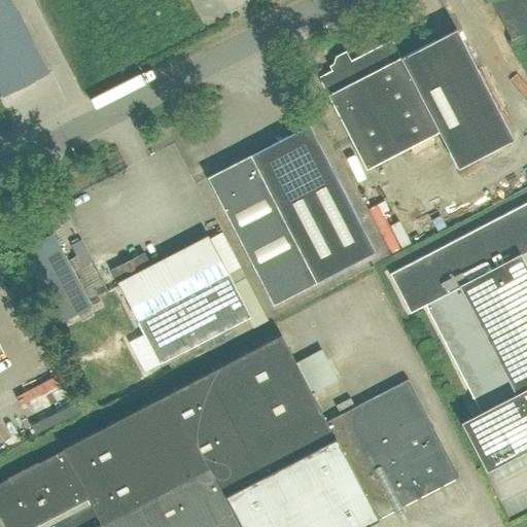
[(0,0),(0,93),(2,97),(47,73),(8,0),(0,0)]
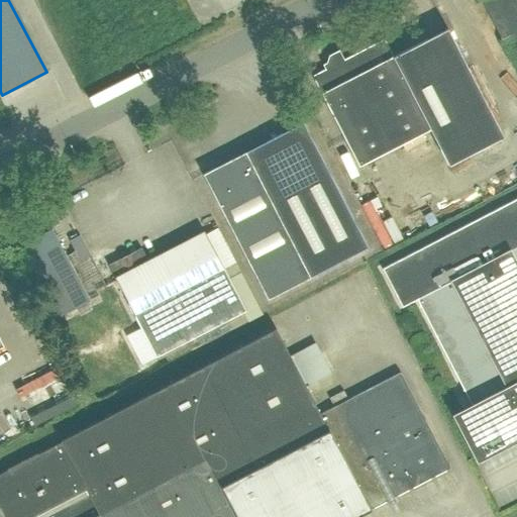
[(516,0),(481,0),(501,38),(511,33),(516,43),(516,0)]
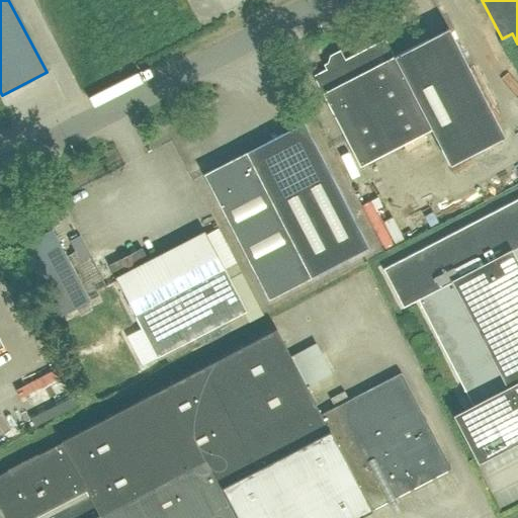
[(386,44),(379,41),(318,74),(315,81),(322,94),(359,167),(431,130),(449,165),(504,138),(448,28),(394,57),(386,44)]
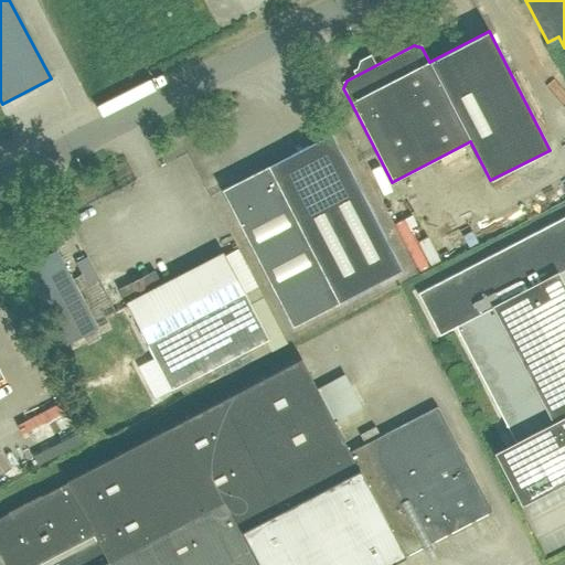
[(401,272),(350,172),(287,204),(270,172),(268,166),(234,183),(221,190),(291,328),(338,304),(401,272)]
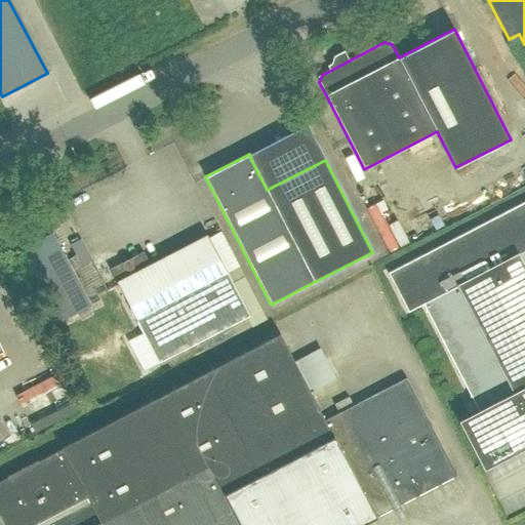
[(469,202),(485,197),(481,187),(466,193),(469,202)]
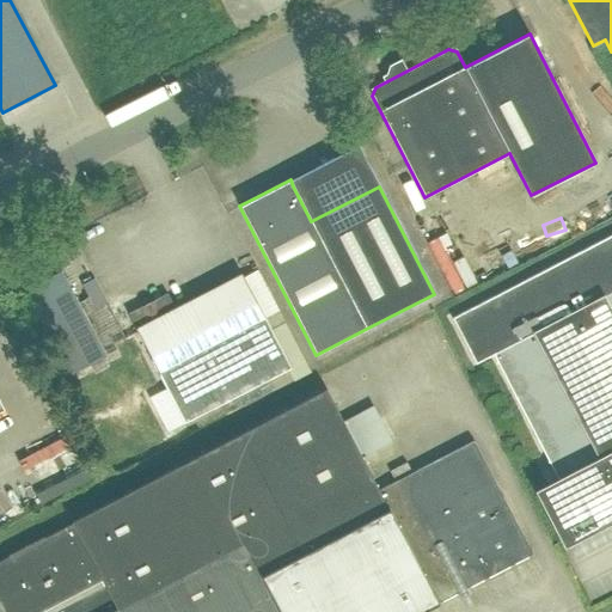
[(611,236),(452,322),(475,363),(494,354),(562,484),(544,494),(568,539),(611,516),(611,236)]
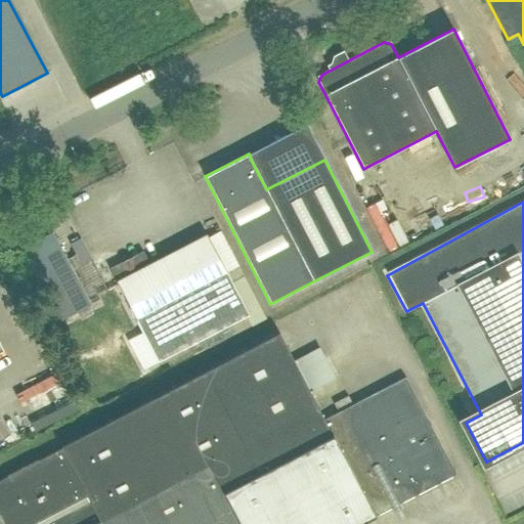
[(385,216),(396,237),(416,228),(404,206),(385,216)]
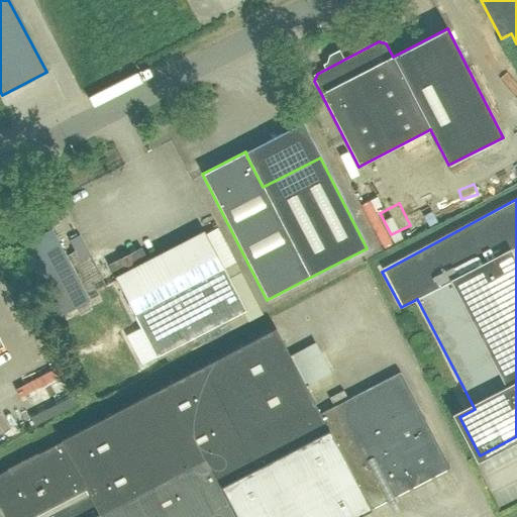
[(52,228),(23,243),(61,316),(90,301),(52,228)]
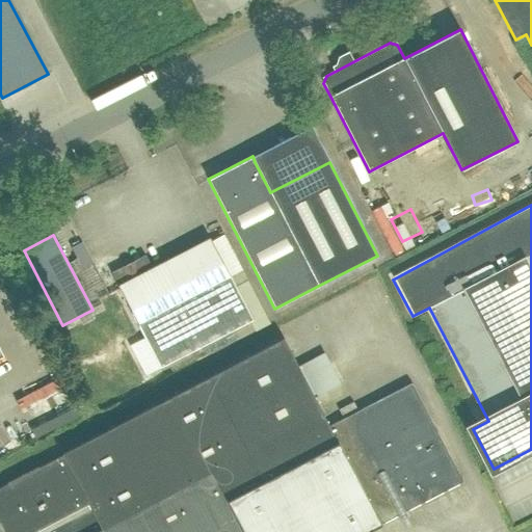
[(253,320),(230,275),(211,240),(195,248),(118,288),(160,368),(253,320)]
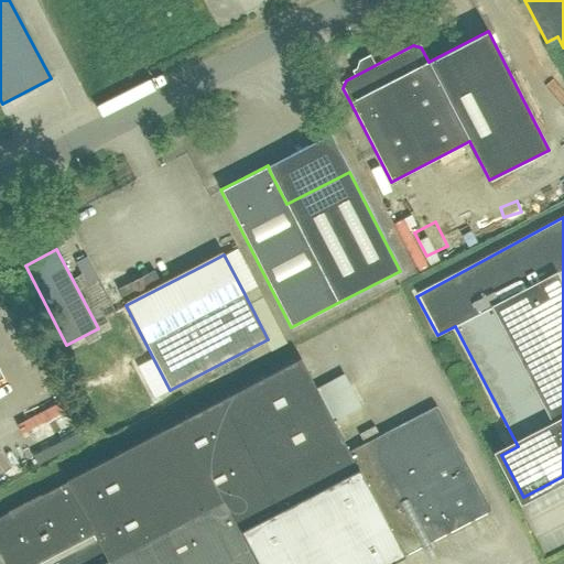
[(224,400),(0,517),(0,549),(8,563),(389,563),(404,556),(359,468),(302,359),(224,400)]
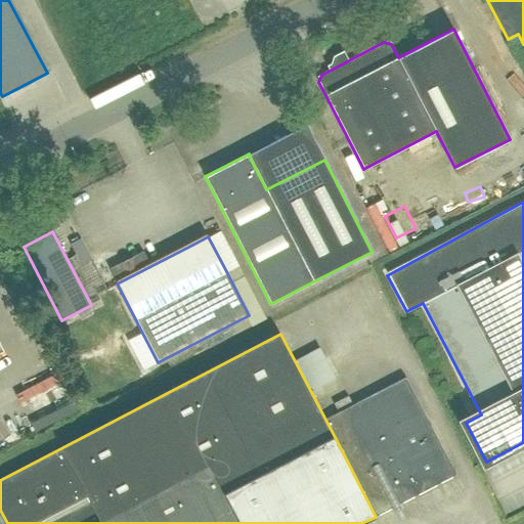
[(405,379),(325,420),(334,435),(376,517),(392,508),(395,514),(402,511),(399,505),(455,475),(405,379)]
